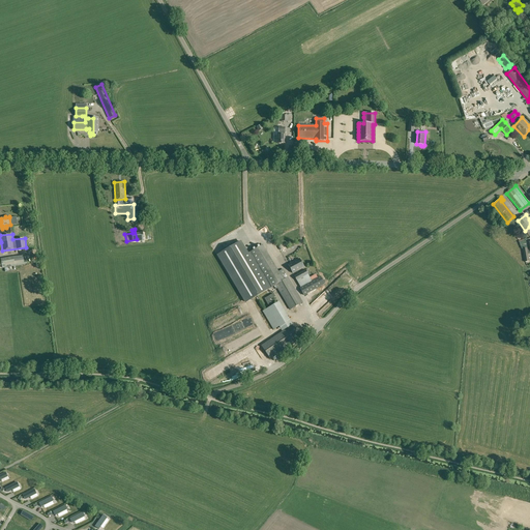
[(247,254),(240,241),(217,255),(246,302),(272,286),(274,289),(276,288),(290,310),(302,302),(288,277),(284,280),(283,275),(286,274),(283,269),(272,276),(256,248),(247,254)]
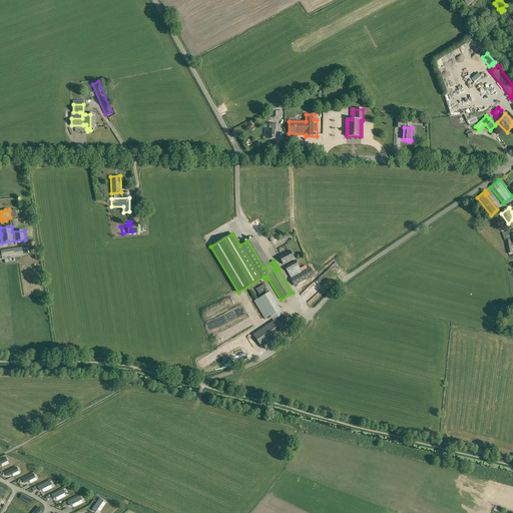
[(274,233),(269,236),(272,241),(277,238),(274,233)]
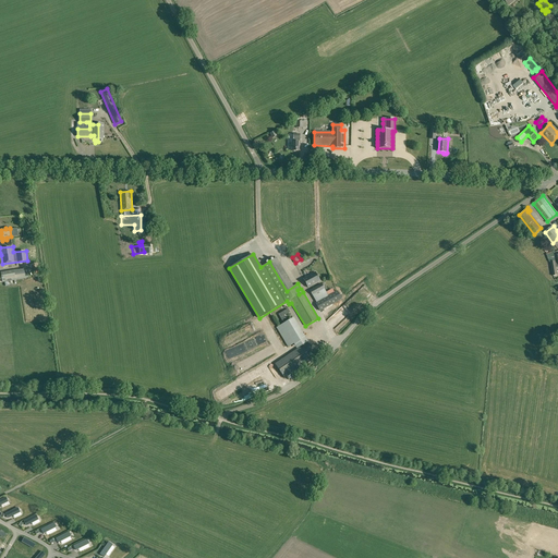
[(25,279),(24,273),(24,269),(1,273),(2,282),(25,279)]
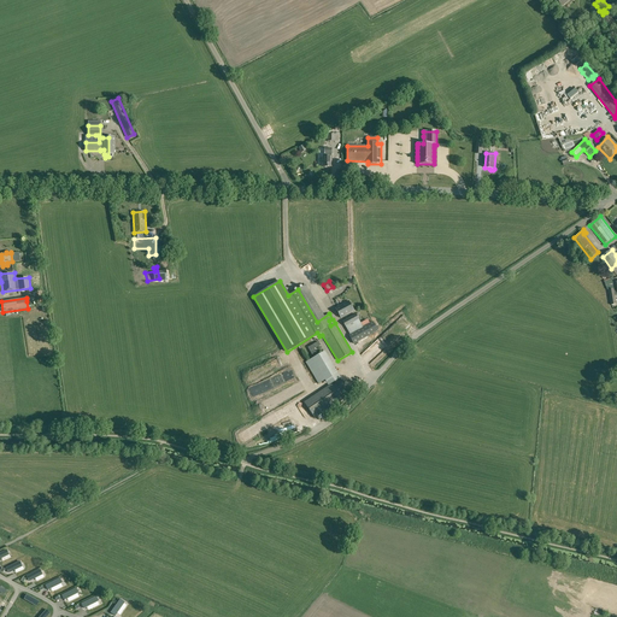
[(341,317),(353,310),(348,300),(335,307),(341,317)]
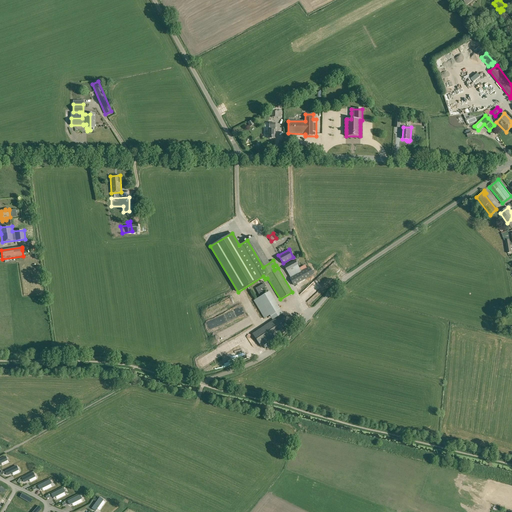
[(295,261),(284,267),(288,274),(290,277),(289,278),(293,285),(313,274),(309,267),(307,268),(301,271),(299,268),(299,267),(295,261)]
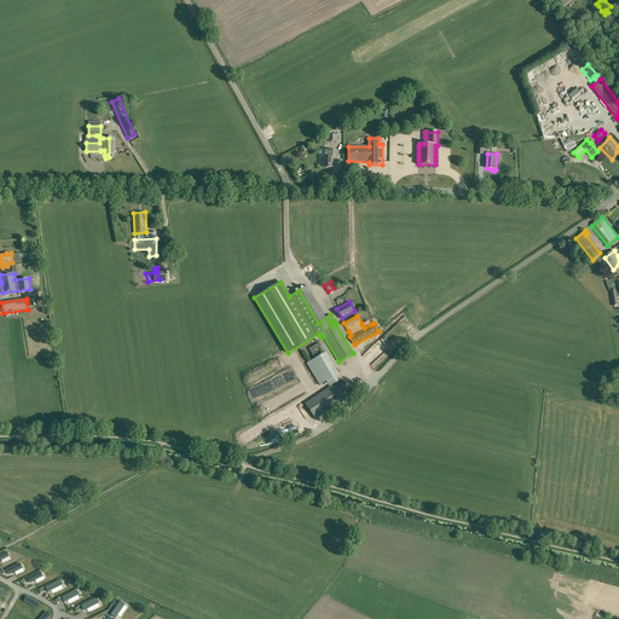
[(339,374),(325,352),(319,356),(316,350),(320,347),(319,343),(310,348),(316,358),(313,359),(307,364),(319,385),(325,381),(339,374)]
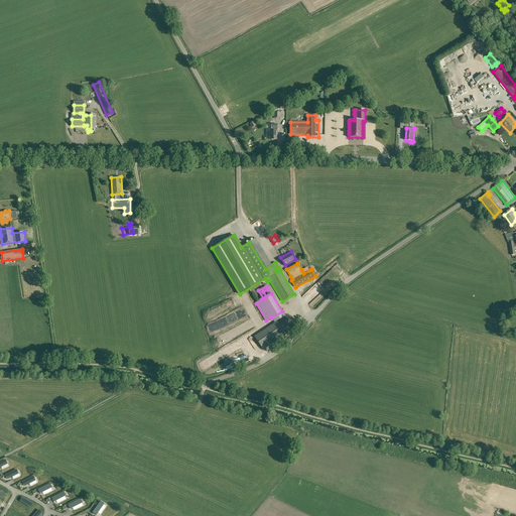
[(205,316),(213,314),(212,308),(204,311),(205,316)]
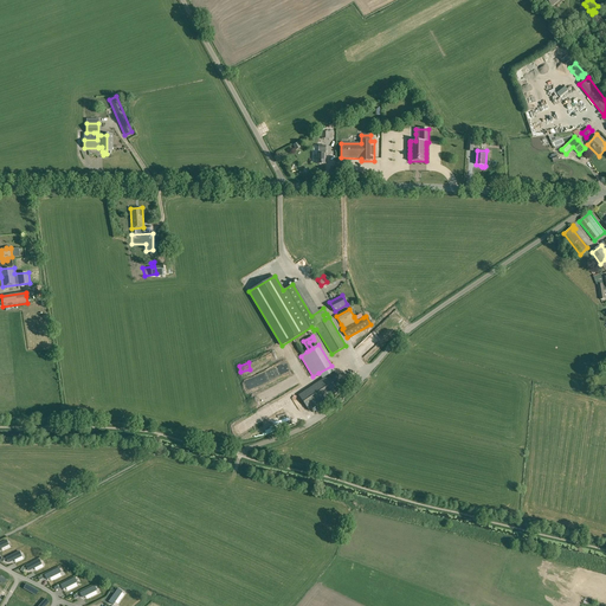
[(287,362),(265,369),(268,376),(289,369),(287,362)]
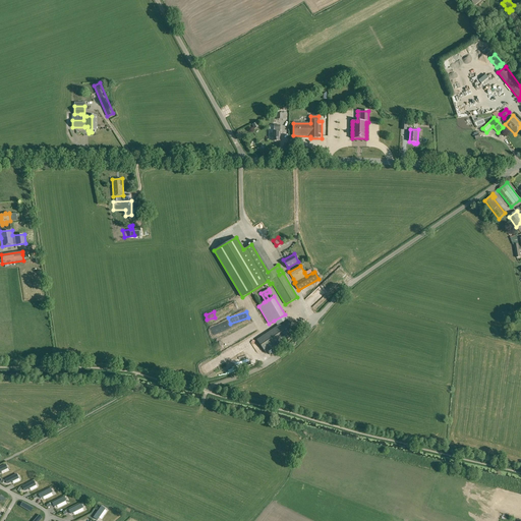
[(266,352),(296,332),(287,320),(257,340),(266,352)]
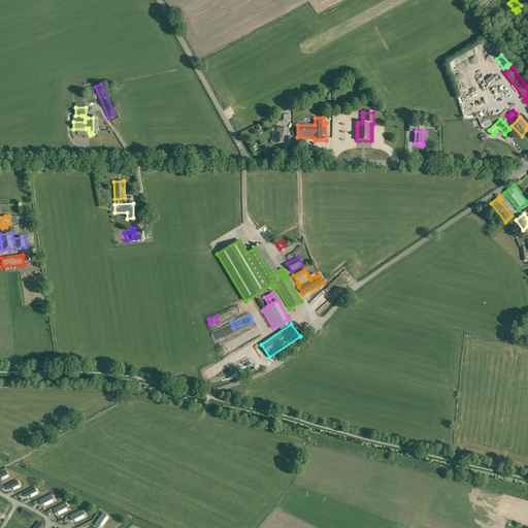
[(218,336),(233,330),(231,325),(215,331),(218,336)]
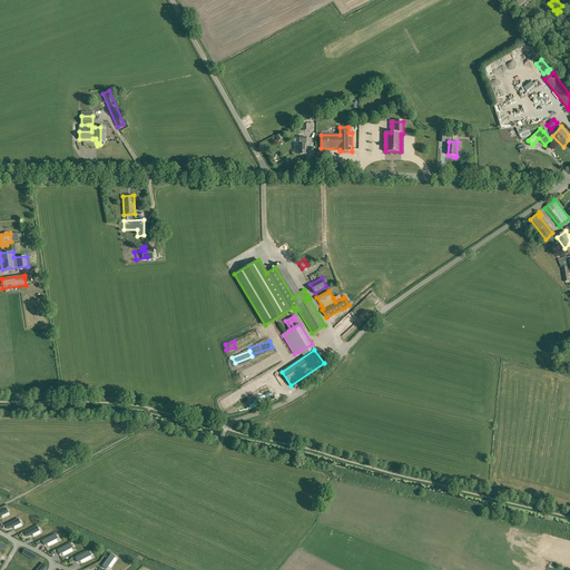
[(238,372),(241,377),(269,364),(267,360),(238,372)]
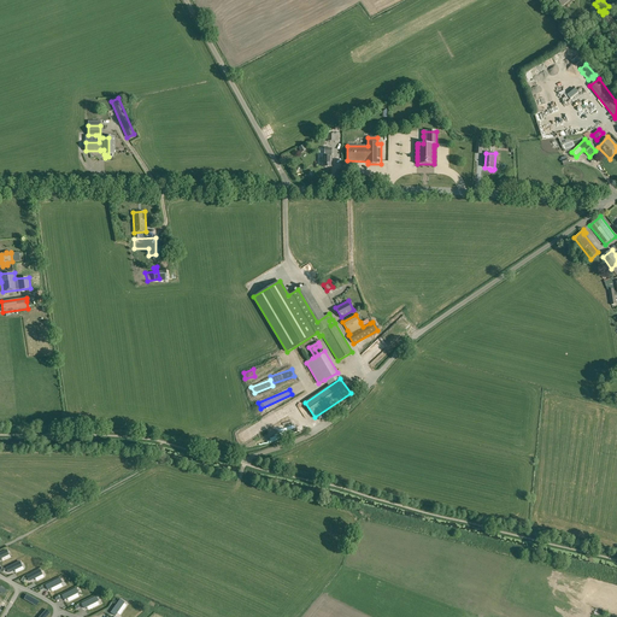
[(21,562),(6,568),(9,574),(15,570),(23,566),(21,562)]
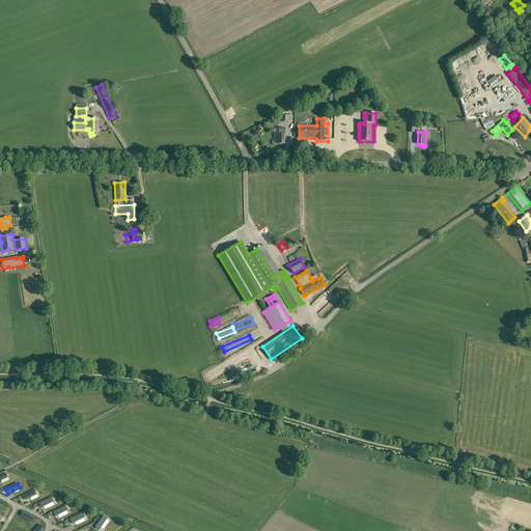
[(34,490),(23,496),(25,501),(30,498),(36,495),(34,490)]
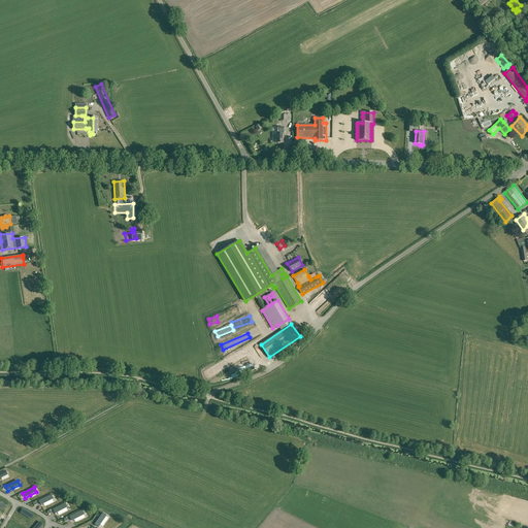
[(52,495),(39,501),(41,505),(43,504),(53,499),(54,499),(52,495)]
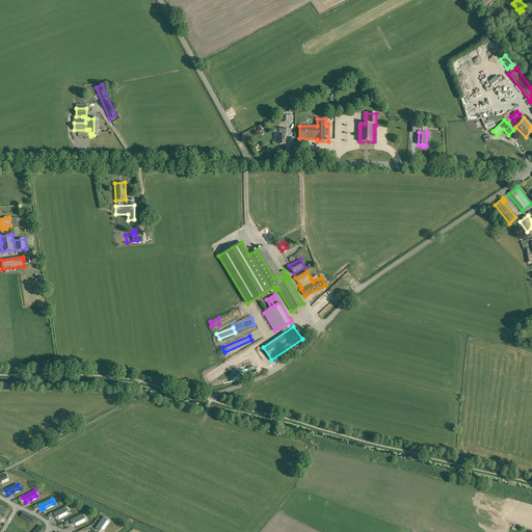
[(65,507),(53,513),(55,517),(57,516),(67,512),(68,511),(65,507)]
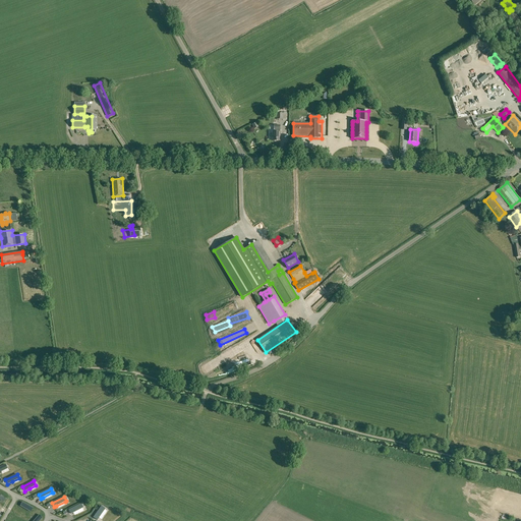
[(22,503),(20,506),(31,512),(33,508),(22,503)]
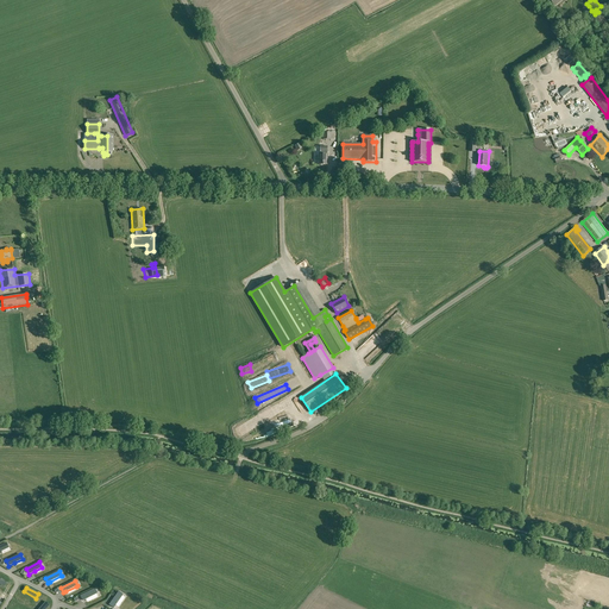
[(95,588),(81,596),(83,601),(86,600),(96,594),(98,594),(95,588)]
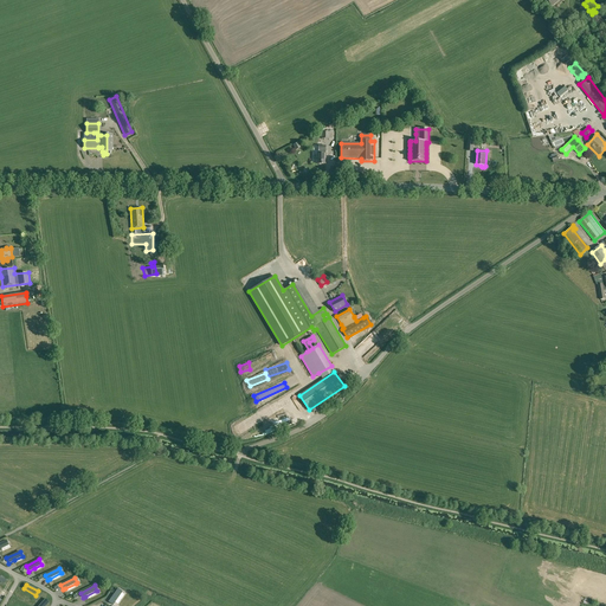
[(118,588),(109,601),(114,605),(115,603),(122,593),(123,592),(118,588)]
